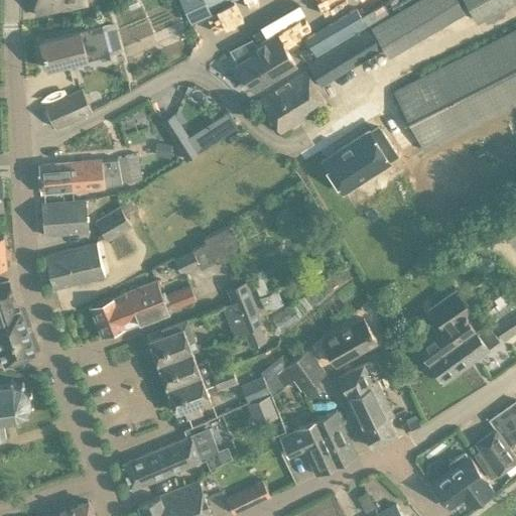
[(88,0),(33,0),(37,16),(90,6),(88,0)]
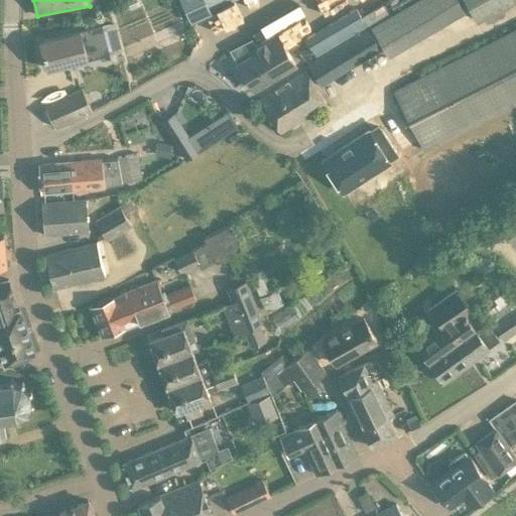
[(137,0),(130,0),(120,6),(124,15),(141,6),(137,0)]
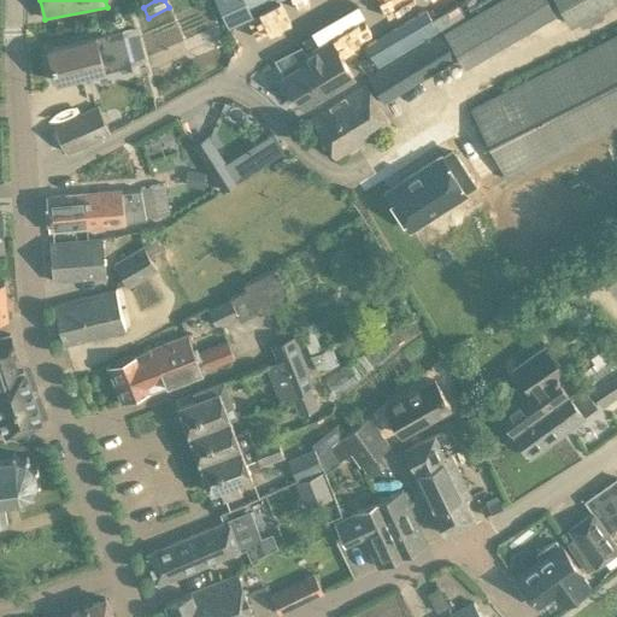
[(281,0),(215,0),(223,15),(229,28),(252,17),(252,15),(281,0)]
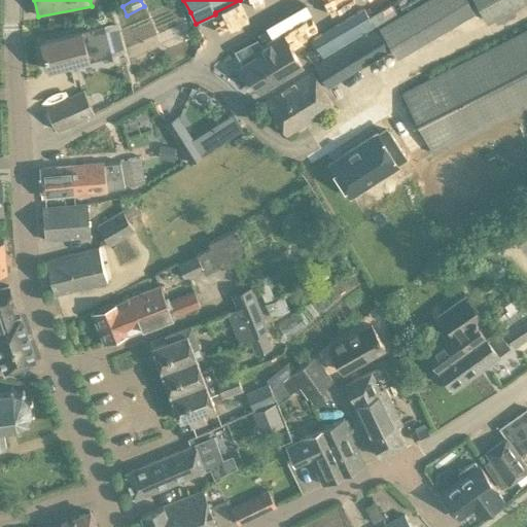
[(315,0),(303,0),(270,15),(276,27),(319,7),(315,0)]
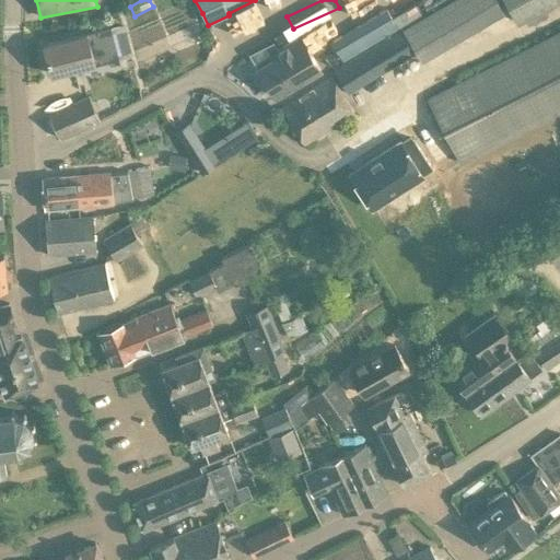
[(497,0),(454,0),(401,32),(415,55),(419,61),(503,11),(497,0)]
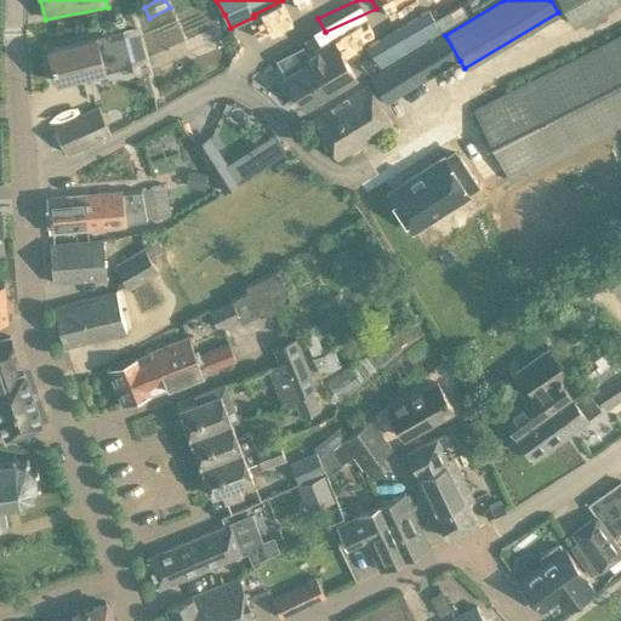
[(620,1),(620,0),(560,0),(575,27),(620,1)]
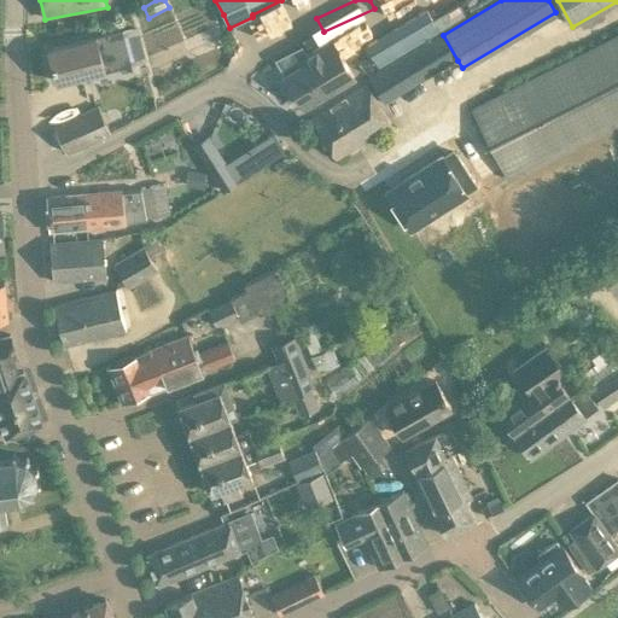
[(427,12),(406,25),(367,50),(379,69),(439,31),(427,12)]
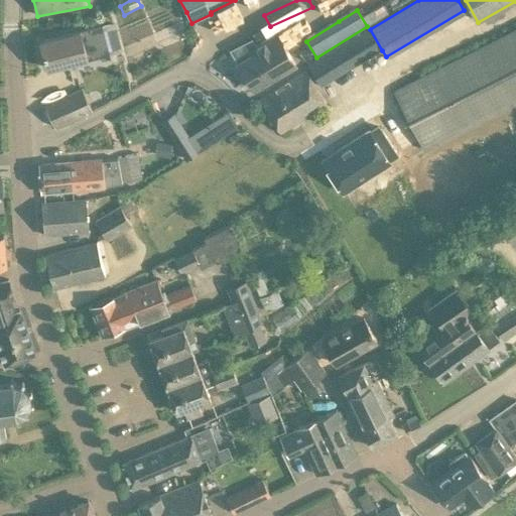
[(81,32),(40,42),(48,71),(109,53),(102,26),(81,32)]
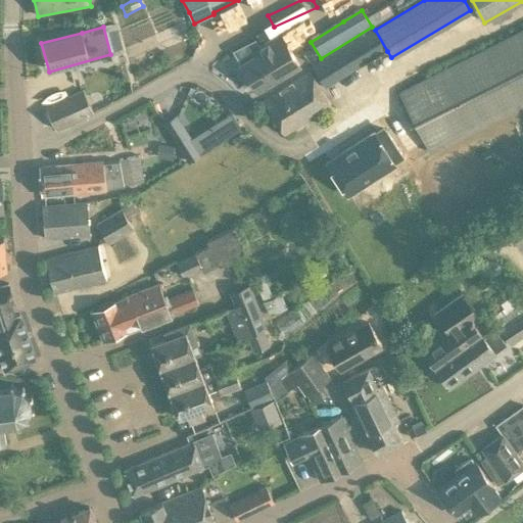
[(313,67),(326,89),(387,51),(375,30),(313,67)]
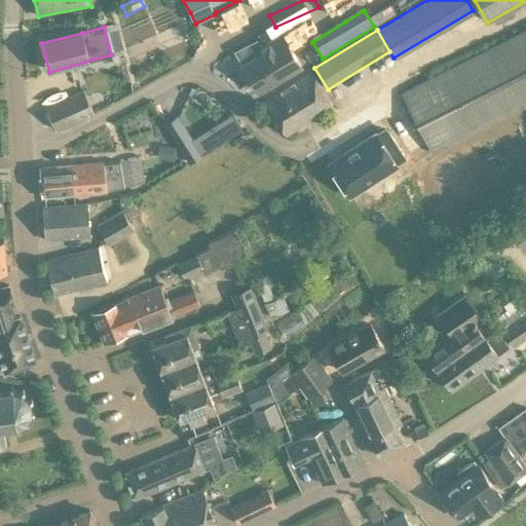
[(525,32),(403,95),(434,155),(525,107),(525,32)]
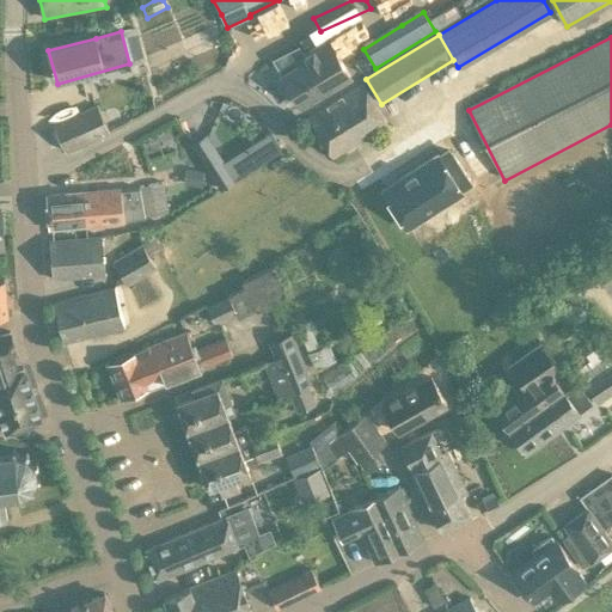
[(350,78),(329,41),(304,56),(307,62),(282,77),(301,108),(350,78)]
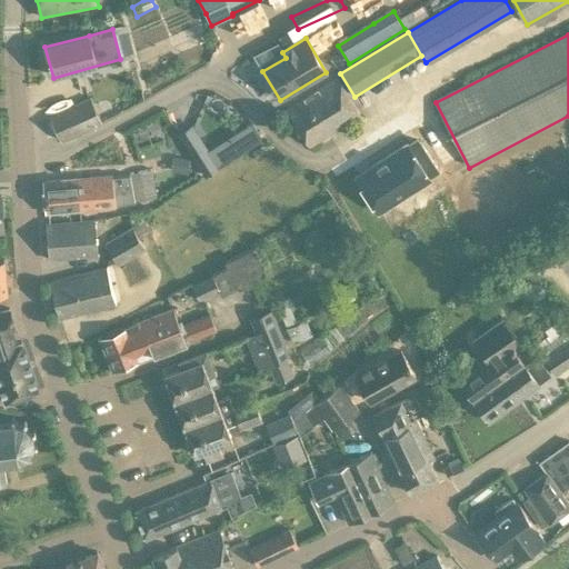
[(361,117),(338,79),(287,111),(309,149),(361,117)]
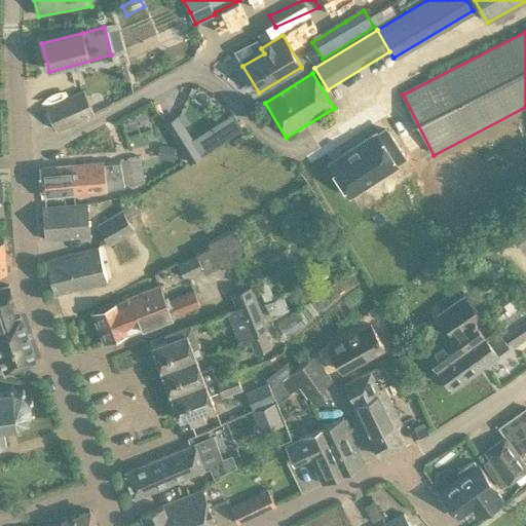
[(46,109),(57,132),(95,115),(84,92),(46,109)]
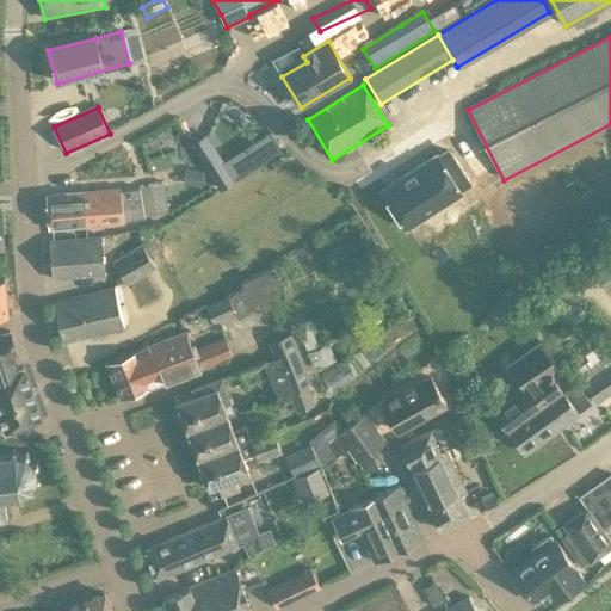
[(192,147),(205,170),(222,159),(208,137),(192,147)]
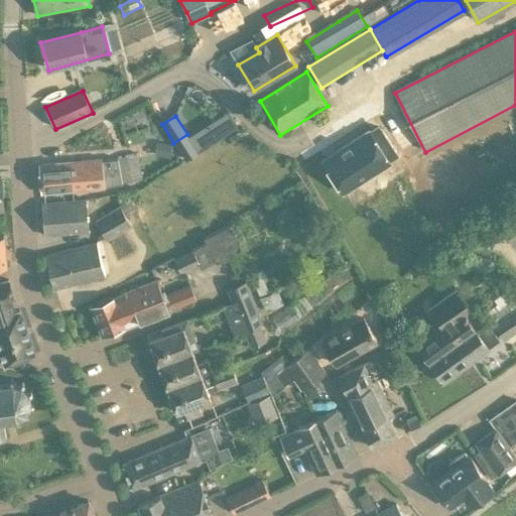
[(324,160),(327,166),(331,171),(327,174),(338,190),(342,188),(345,194),(390,163),(389,162),(399,155),(382,129),(372,135),(369,131),(337,152),(324,160)]
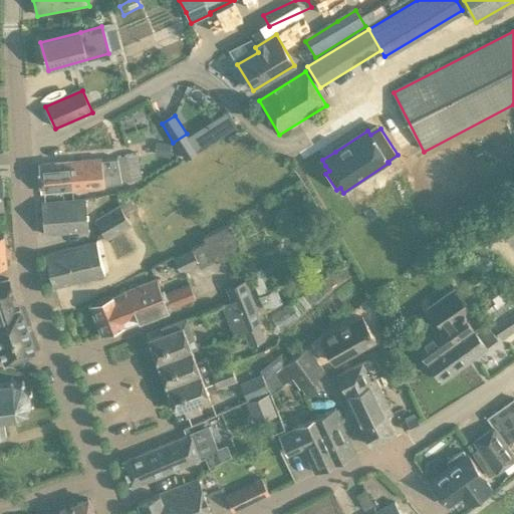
[(235,147),(244,141),(239,133),(228,140),(234,147),(235,147)]
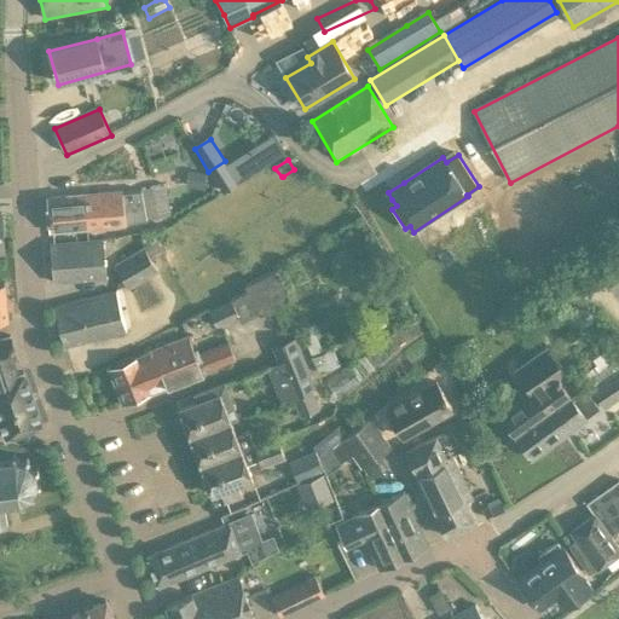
[(144,206),(168,201),(166,186),(142,190),(144,206)]
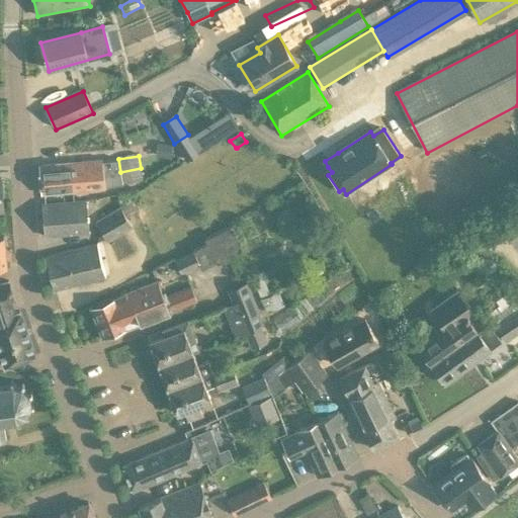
[(102,161),(70,164),(73,192),(105,189),(122,184),(120,172),(118,159),(102,161)]
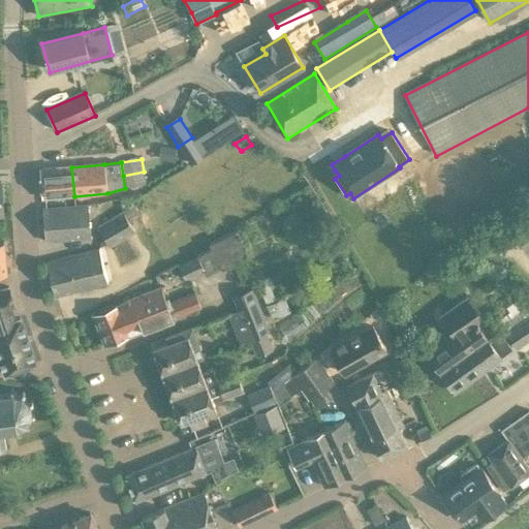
[(74,196),(71,167),(40,170),(43,199),(74,196)]
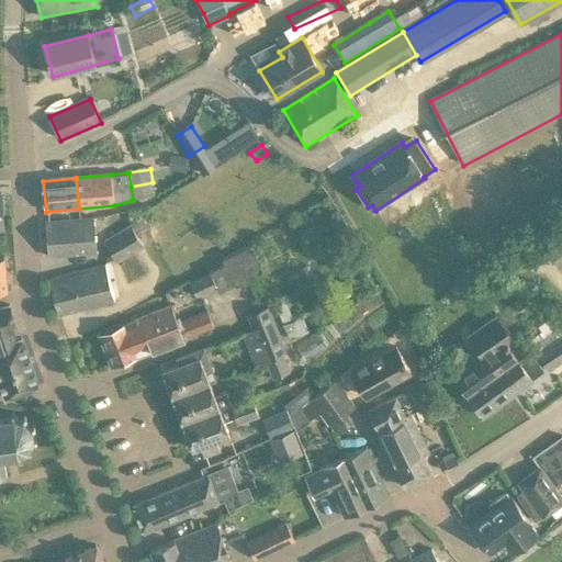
[(153,182),(131,187),(133,200),(155,197),(153,182)]
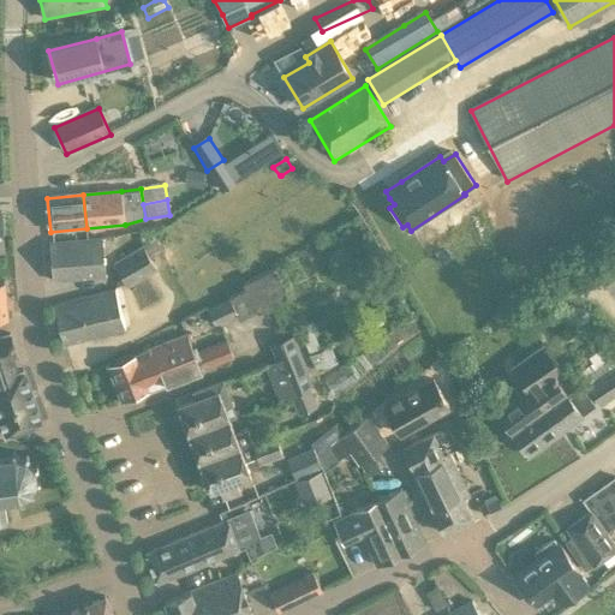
[(106,278),(103,239),(51,244),(54,282),(106,278)]
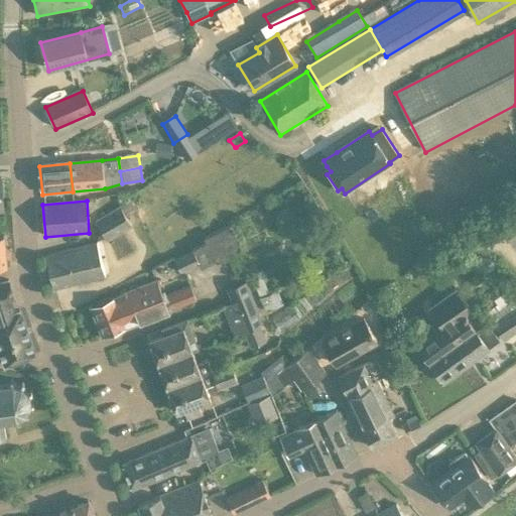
[(121,208),(97,223),(108,241),(132,227),(127,219),(138,211),(130,201),(121,208)]
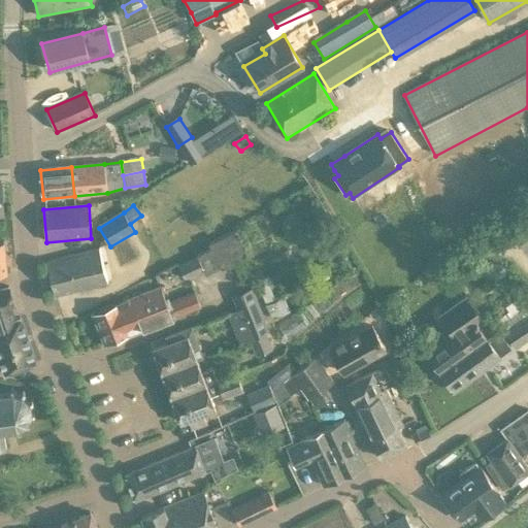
[(196,256),(198,258),(178,267),(186,281),(204,271),(206,276),(249,256),(237,231),(208,244),(210,249),(196,256)]
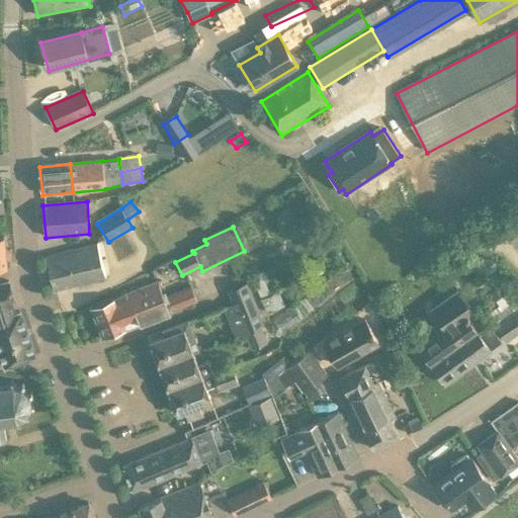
[(0,239),(0,270),(9,270),(6,239),(0,239)]
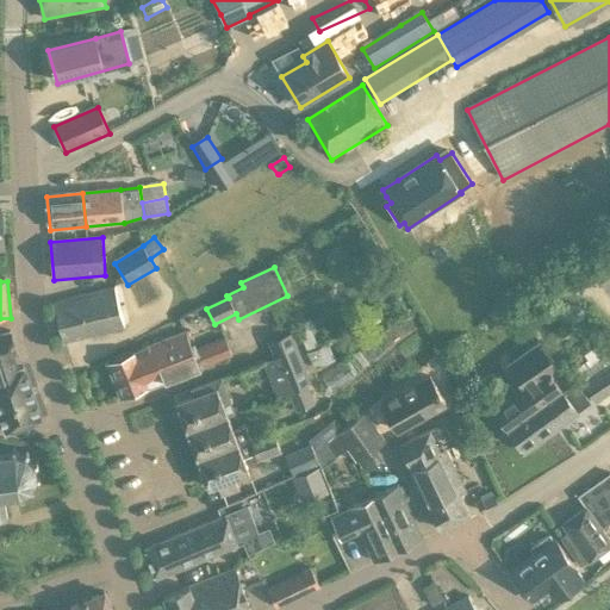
[(125,328),(116,288),(55,304),(64,343),(125,328)]
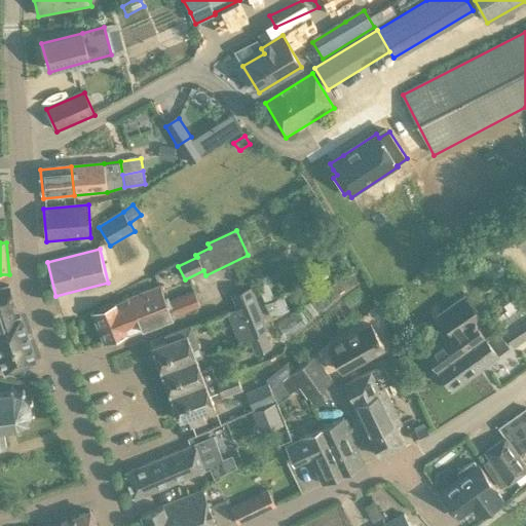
[(265,304),(275,300),(292,290),(287,283),(271,289),(266,276),(256,280),(265,304)]
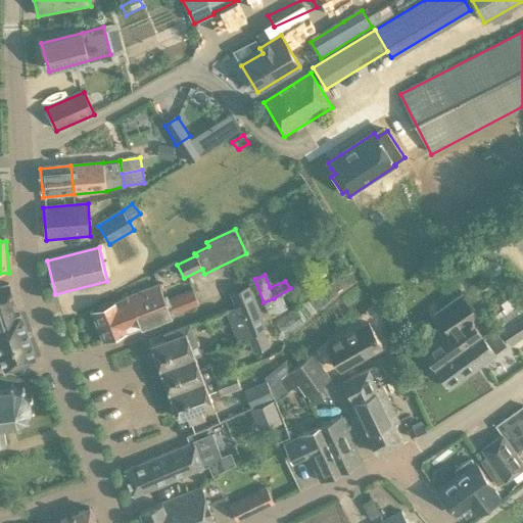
[(18,317),(15,318),(10,304),(13,303),(9,285),(0,287),(0,364),(1,365),(3,364),(5,369),(5,371),(7,370),(34,361),(36,360),(35,359),(20,318),(20,316),(18,316),(18,317)]
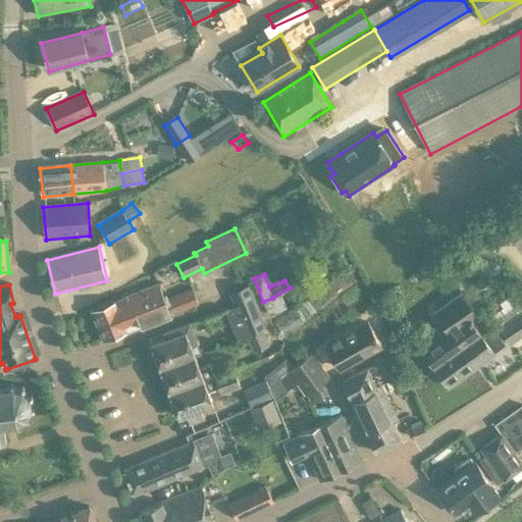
[(248,337),(263,332),(262,328),(266,327),(250,284),(230,293),(237,309),(243,307),(249,322),(243,324),(248,337)]
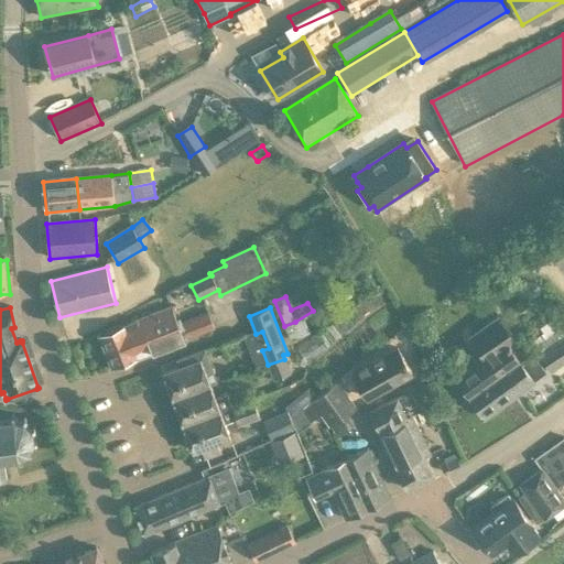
[(172,308),(100,336),(112,369),(185,342),(184,342),(215,329),(208,314),(179,325),(172,308)]
